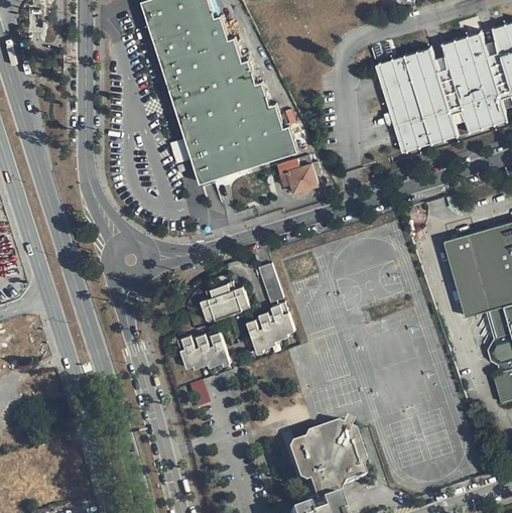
[(189,161),(197,184),(205,182),(262,165),(295,155),(287,129),(281,131),(274,107),(268,109),(260,84),(254,86),(247,61),(241,63),(233,39),(227,41),(219,17),(214,18),(208,0),(141,0),(149,27),(181,136),(183,140),(189,161)]
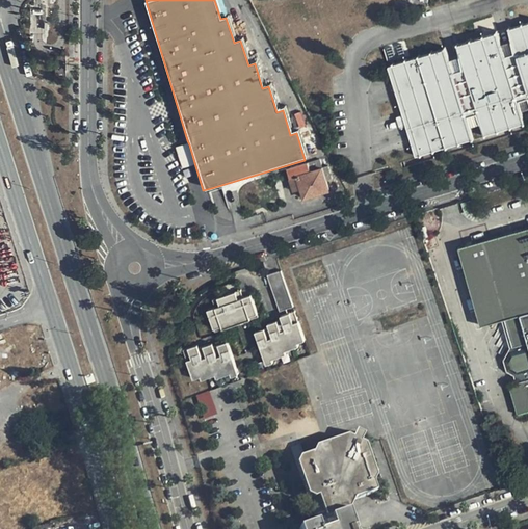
[(444,50),(385,69),(414,159),(470,140),(468,129),(477,126),(482,136),(524,123),(521,110),(527,108),(527,23),(505,30),(508,42),(499,45),(495,33),(454,47),(457,57),(447,61),(444,50)]
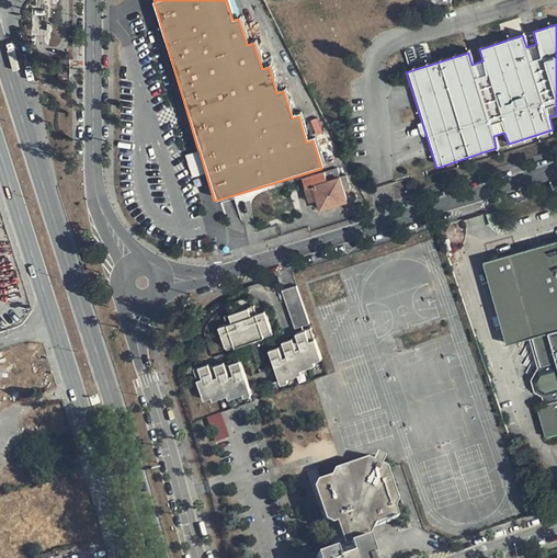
[(66,81),(66,61),(56,61),(56,81),(66,81)]
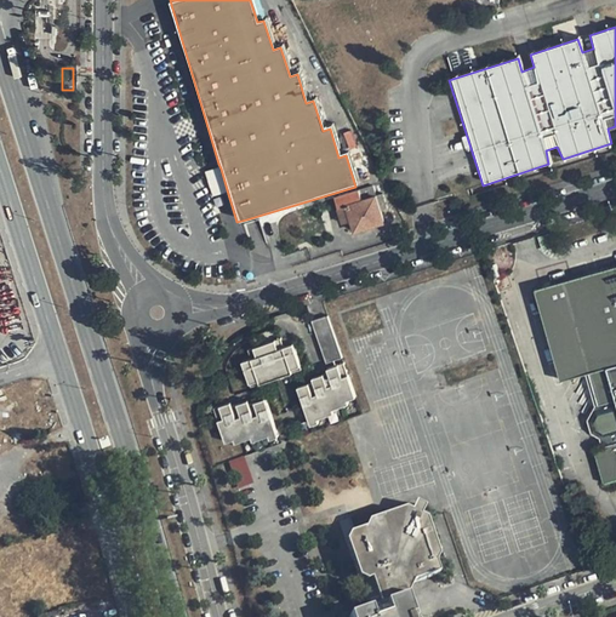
[(228,194),(221,169),(200,175),(207,200),(228,194)]
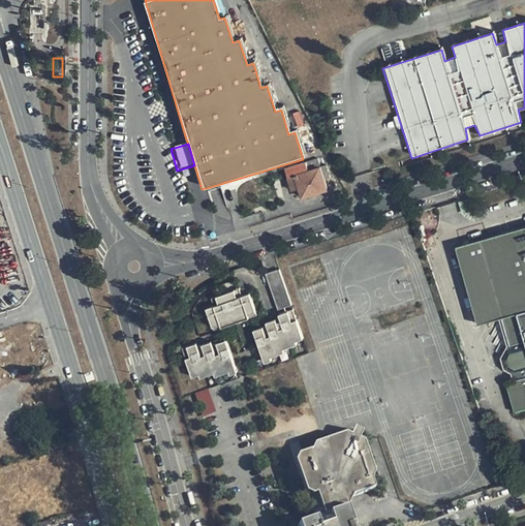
[(313,163),(282,172),(288,192),(296,190),(299,198),(322,191),(320,183),(326,181),(320,167),(314,169),(313,163)]
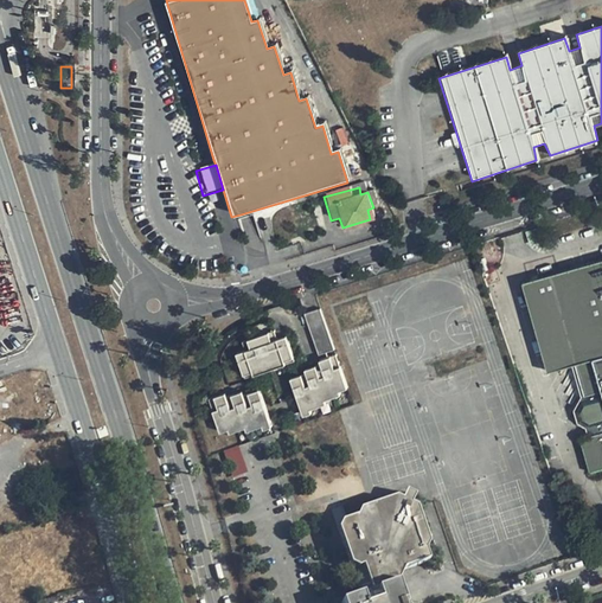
[(601,263),(518,288),(543,374),(571,367),(581,402),(576,404),(571,414),(575,425),(582,429),(588,428),(590,438),(576,442),(586,476),(601,470),(601,263)]
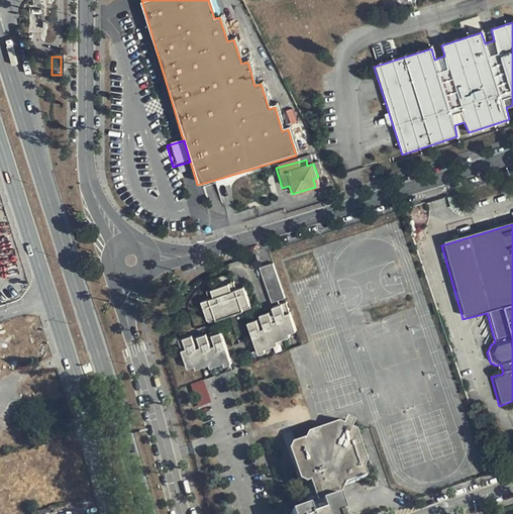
[(284,300),(274,267),(262,270),(272,304),(284,300)]
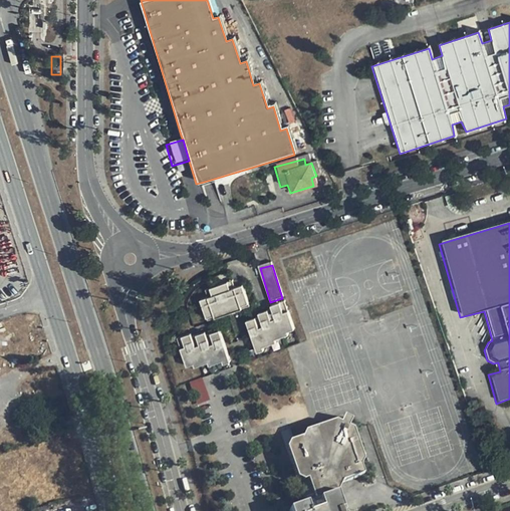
[(232,286),(226,287),(228,295),(234,293),(232,286)]
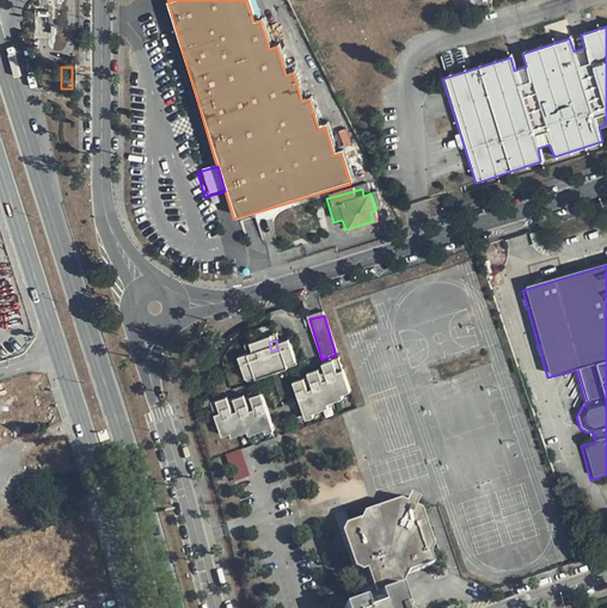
[(296,364),(290,345),(279,349),(271,351),(269,342),(252,348),(255,357),(251,358),(257,380),(288,370),(287,367),(296,364)]
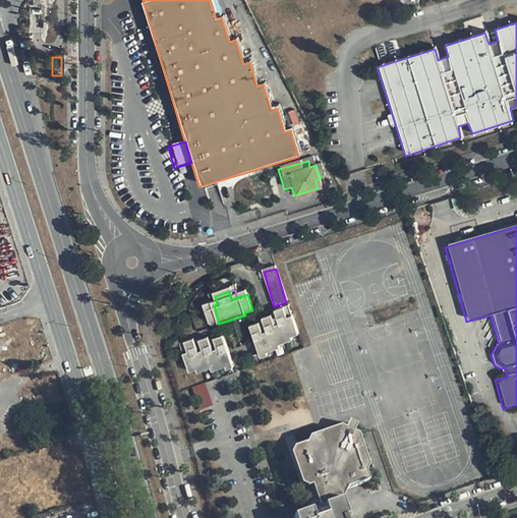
[(219,324),(214,305),(205,308),(211,326),(219,324)]
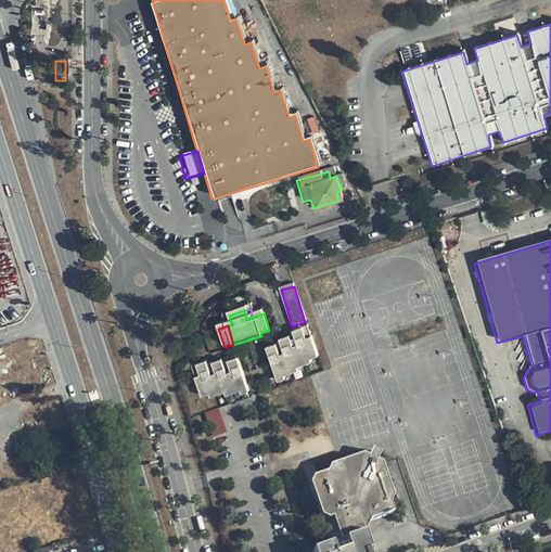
[(308,329),(302,331),(305,341),(310,339),(308,329)]
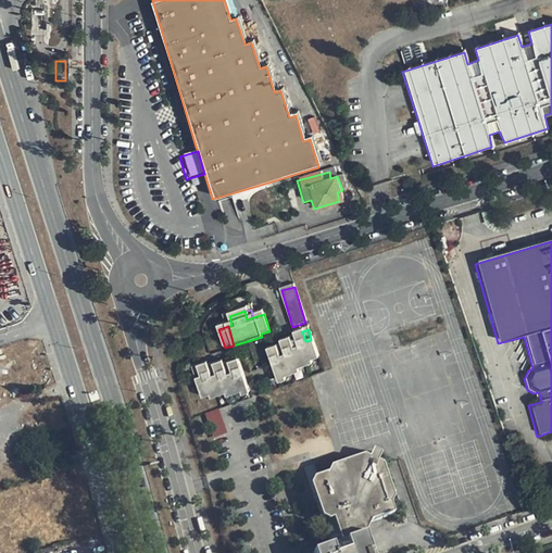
[(305,341),(302,331),(292,335),(293,337),(277,342),(279,346),(263,350),(274,381),(284,378),(289,377),(288,373),(293,372),(301,369),(300,364),(306,362),(317,359),(311,340),(305,341)]
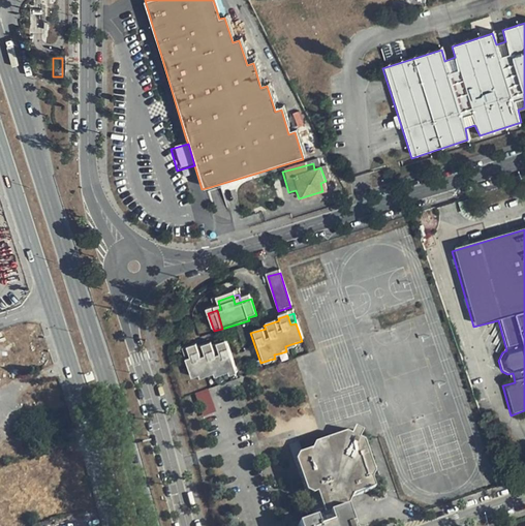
[(232,371),(222,342),(209,346),(208,343),(195,346),(194,343),(184,345),(187,356),(181,357),(187,377),(194,375),(201,373),(202,376),(209,374),(217,372),(218,375),(224,373),(232,371)]
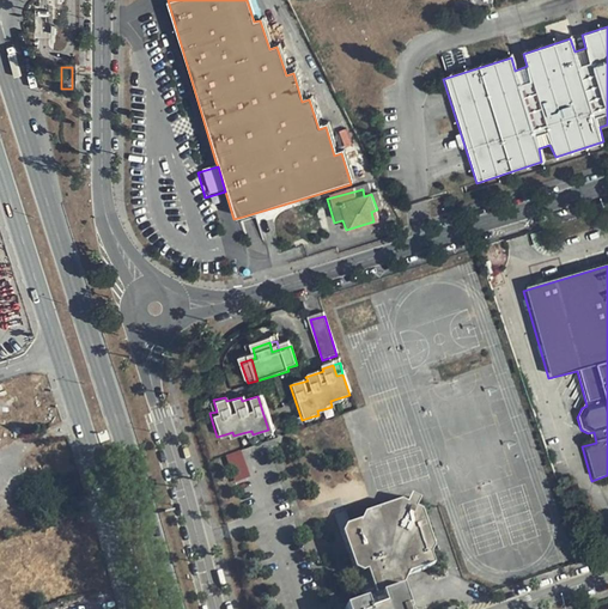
[(207,402),(210,413),(217,412),(213,400),(207,402)]
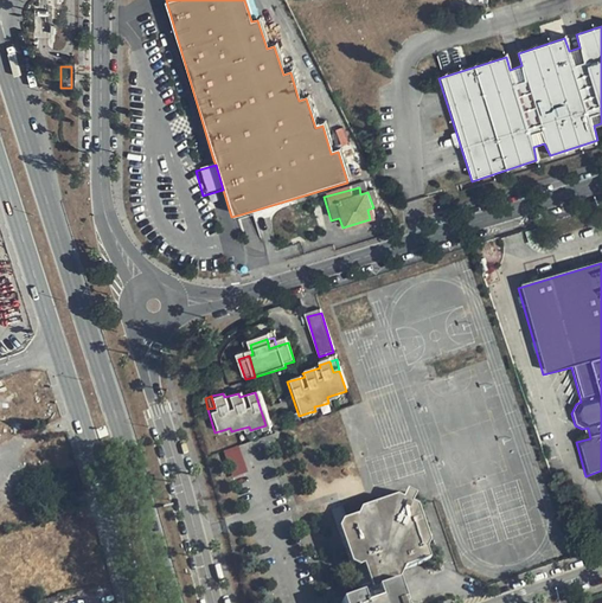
[(218,453),(222,480),(241,478),(237,450),(218,453)]
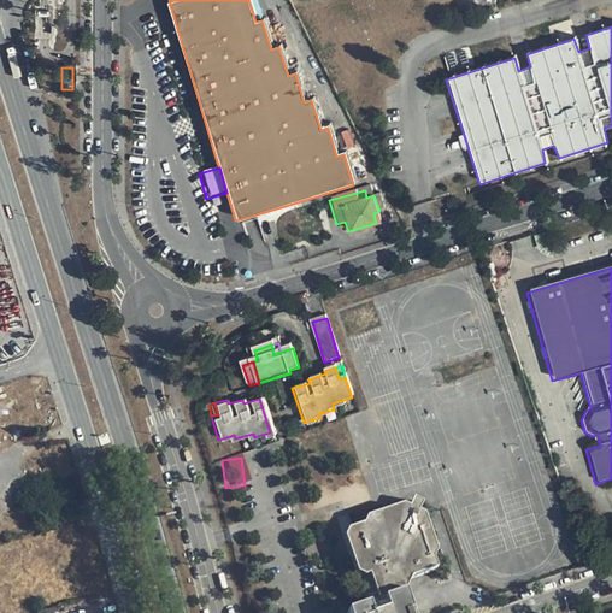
[(398,612),(395,605),(402,587),(430,578),(425,567),(429,559),(417,525),(411,522),(415,513),(405,510),(401,517),(394,514),(358,526),(354,536),(340,540),(336,546),(348,583),(352,585),(358,606),(368,603),(370,609),(364,612),(398,612)]
